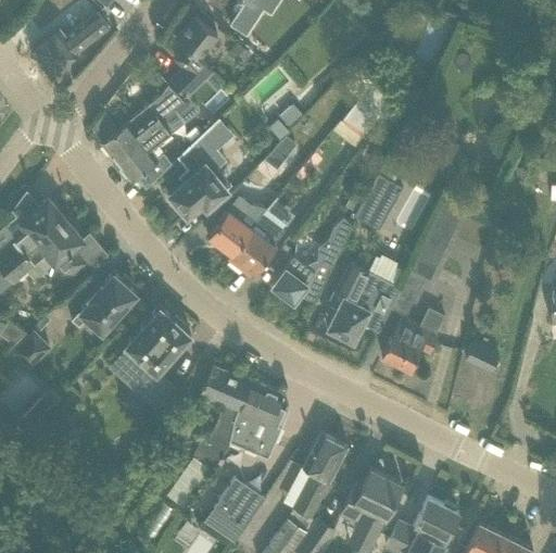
[(227,29),(237,14),(216,0),(215,0),(205,14),(227,29)]
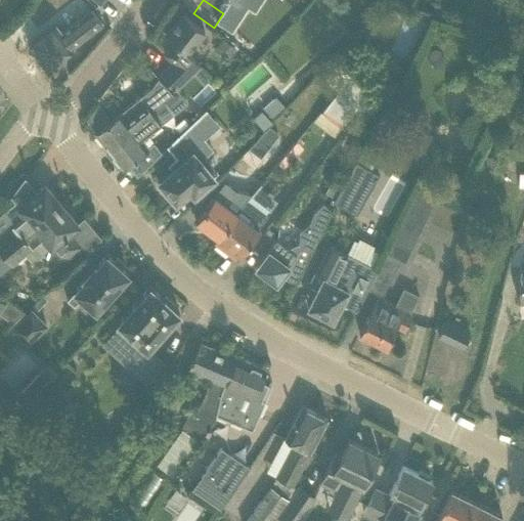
[(230,0),(231,0),(233,2),(218,26),(231,35),(244,15),(241,12),(249,0),(230,0)]
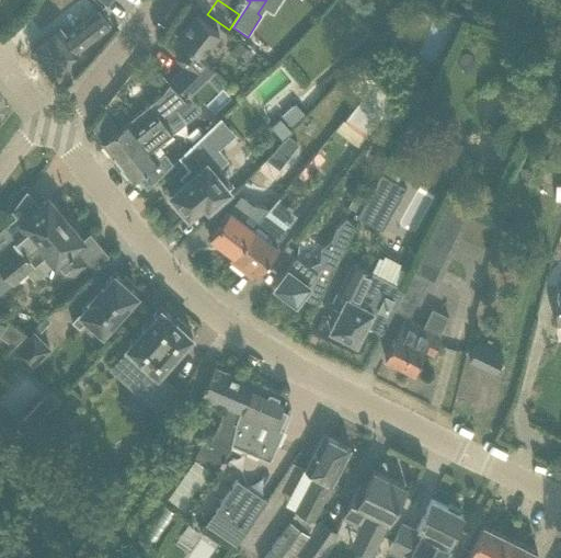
[(47,38),(30,52),(49,77),(109,29),(96,13),(66,38),(59,30),(47,38)]
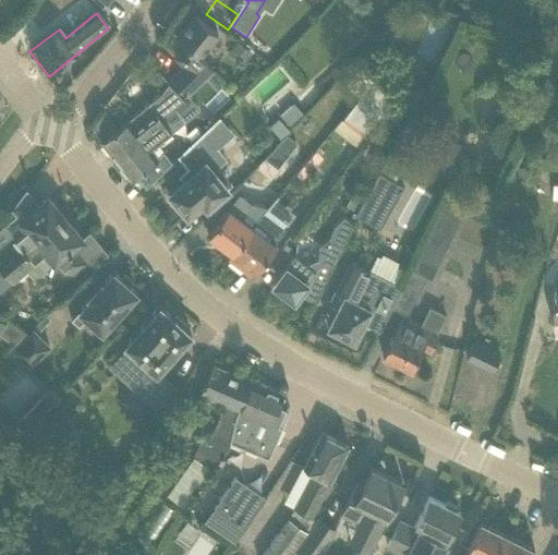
[(214,73),(198,58),(217,36),(195,19),(177,41),(184,48),(174,61),(183,70),(170,82),(186,99),(214,73)]
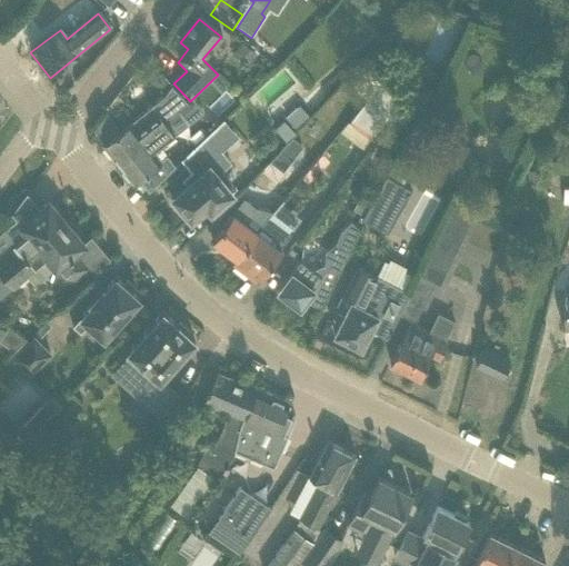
[(258,40),(252,47),(270,60),(276,53),(258,40)]
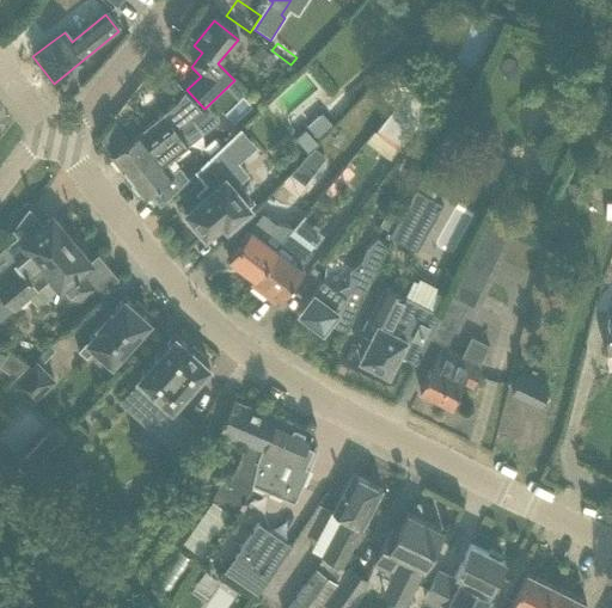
[(265,74),(275,61),(261,49),(251,61),(265,74)]
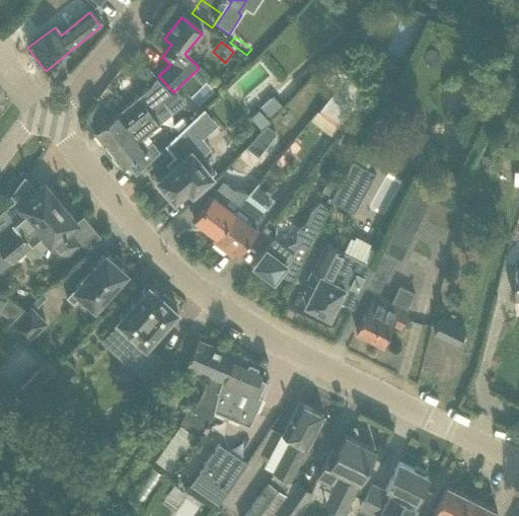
[(348,77),(317,115),(338,131),(367,93),(348,77)]
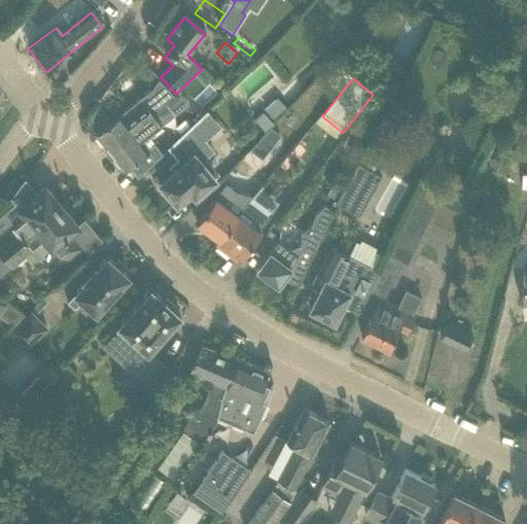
[(109,153),(167,108),(164,105),(175,96),(160,80),(151,92),(120,115),(95,135),(109,153)]
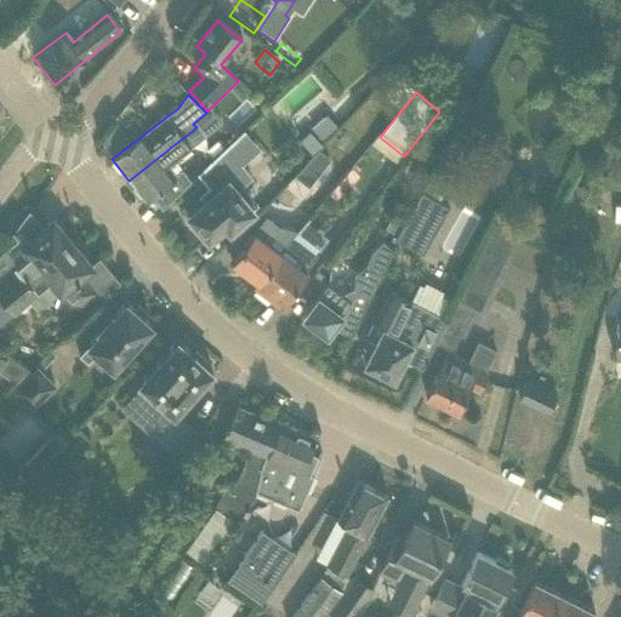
[(197,127),(129,181),(144,201),(151,198),(161,211),(191,182),(181,172),(174,177),(172,175),(166,167),(192,148),(205,138),(204,137),(197,127)]
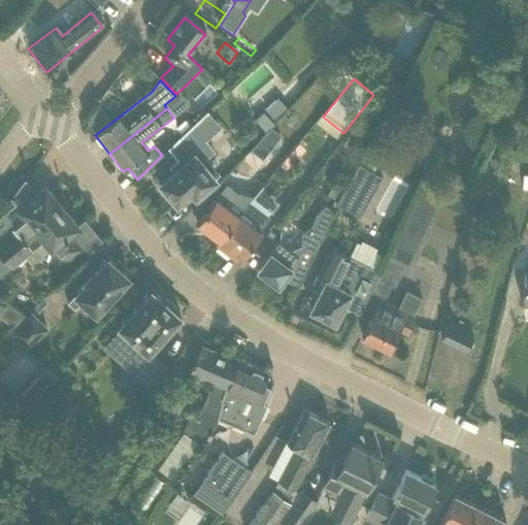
[(207,112),(167,150),(176,161),(168,168),(172,173),(159,185),(167,194),(164,196),(172,205),(174,203),(176,205),(191,193),(195,198),(216,181),(201,164),(213,153),(192,129),(207,113),(207,112)]
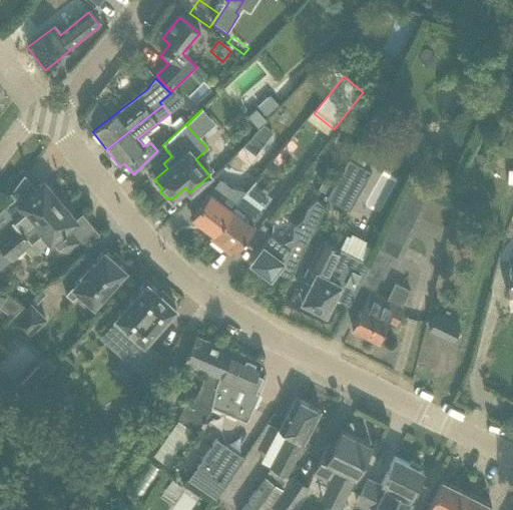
[(263,127),(242,148),(254,157),(273,134),(263,127)]
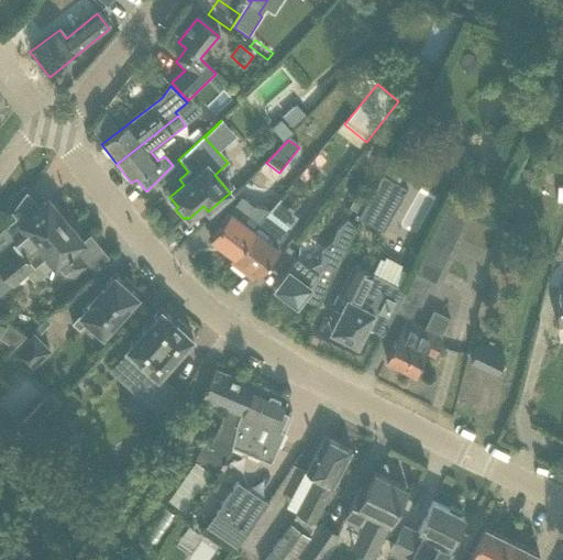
[(317,169),(310,165),(300,177),(298,178),(305,184),(317,169)]
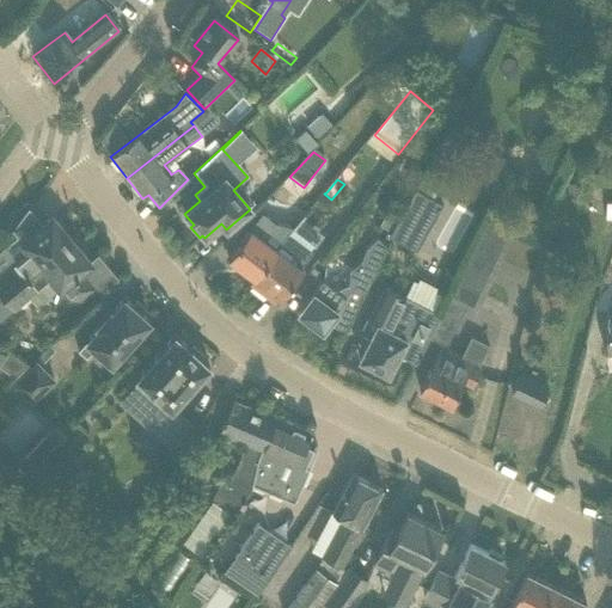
[(552,192),(575,203),(581,190),(557,180),(552,192)]
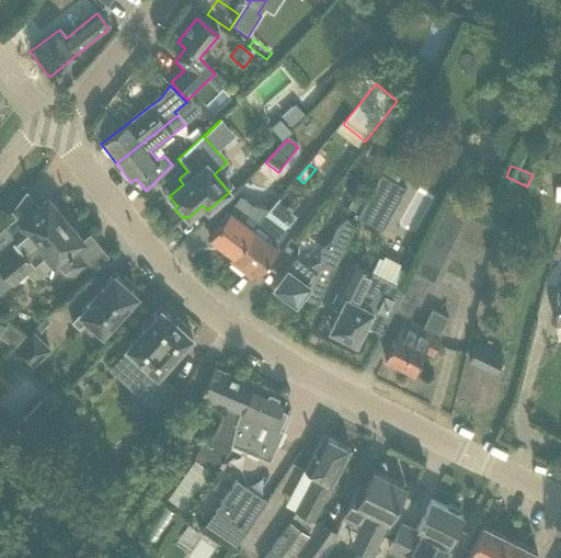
[(382,231),(405,191),(396,185),(381,177),(357,218),(382,231)]
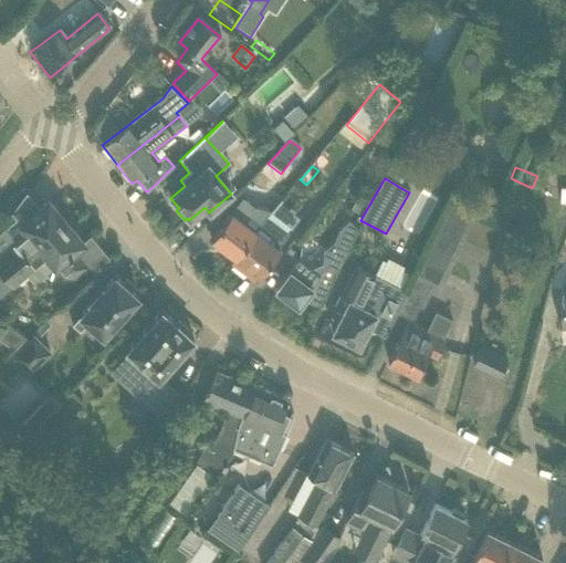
[(241,200),(210,241),(234,260),(255,233),(266,219),(270,215),(255,211),(241,200)]
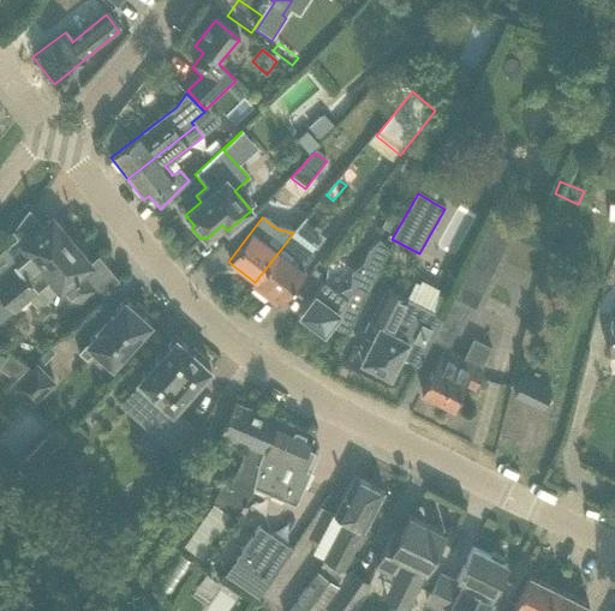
[(0,298),(1,301),(71,243),(52,220),(21,246),(29,255),(0,279),(0,298)]
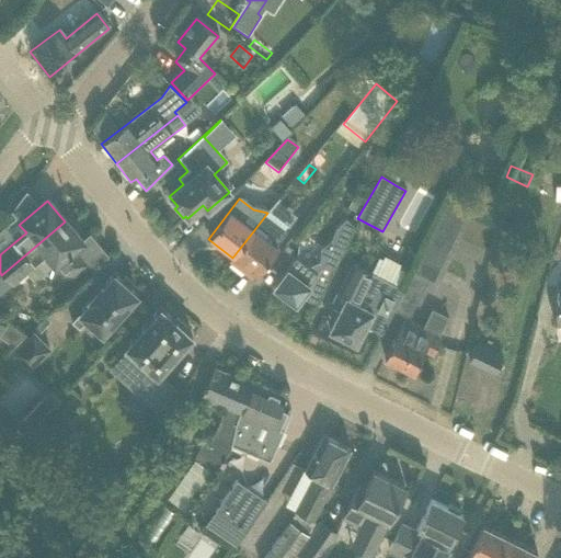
[(276,249),(284,238),(287,234),(265,217),(261,221),(253,231),(232,258),(229,263),(243,274),(248,270),(256,276),(271,259),(277,250),(276,249)]
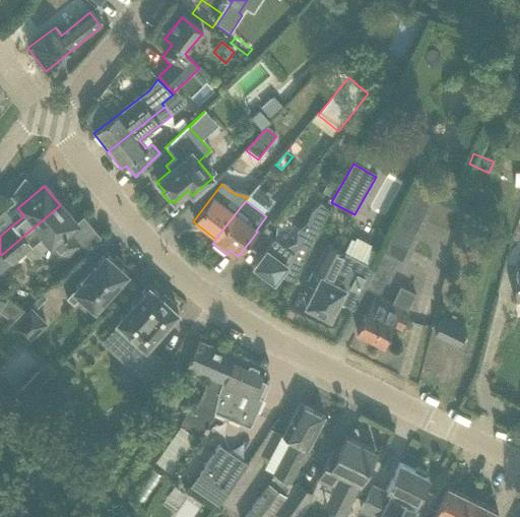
[(263,274),(261,276),(271,284),(277,276),(293,283),(328,211),(320,204),(312,213),(307,224),(298,232),(296,244),(284,249),(273,241),(253,267),(263,274)]
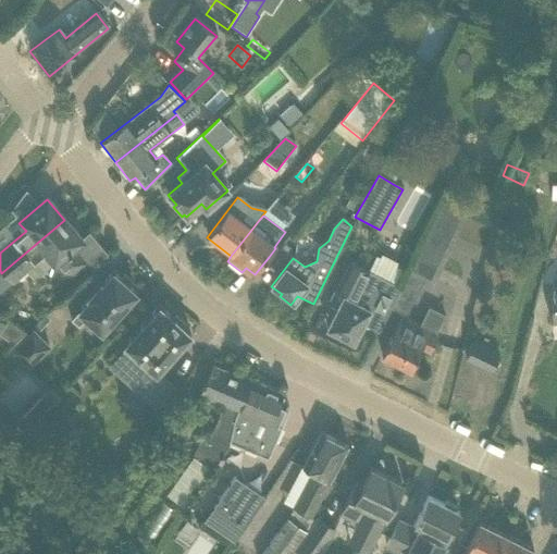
[(64,220),(1,273),(9,282),(12,285),(26,273),(46,257),(53,267),(62,277),(73,278),(84,269),(70,251),(82,241),(64,220)]
